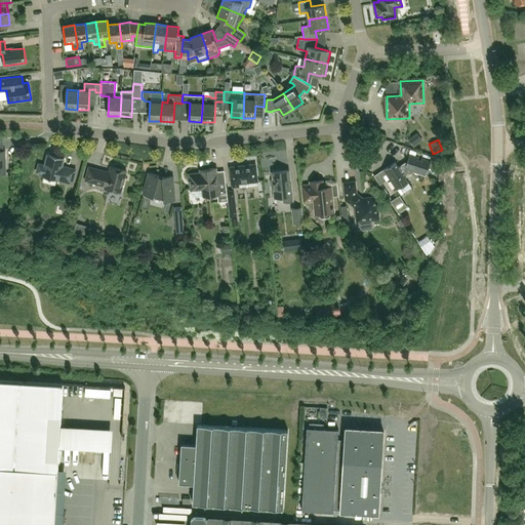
[(64,158),(48,154),(45,165),(38,163),(36,172),(42,174),(42,175),(57,180),(58,179),(72,183),(76,169),(62,166),(64,158)]
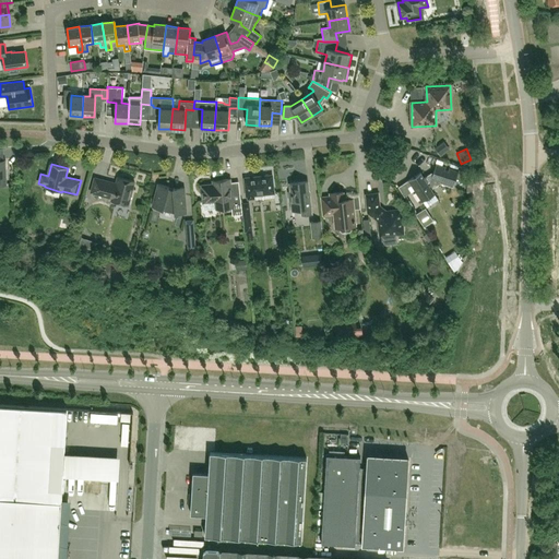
[(420,171),(408,180),(423,202),(435,193),(431,189),(440,182),(453,187),(454,183),(459,171),(436,165),(433,171),(424,177),(420,171)]
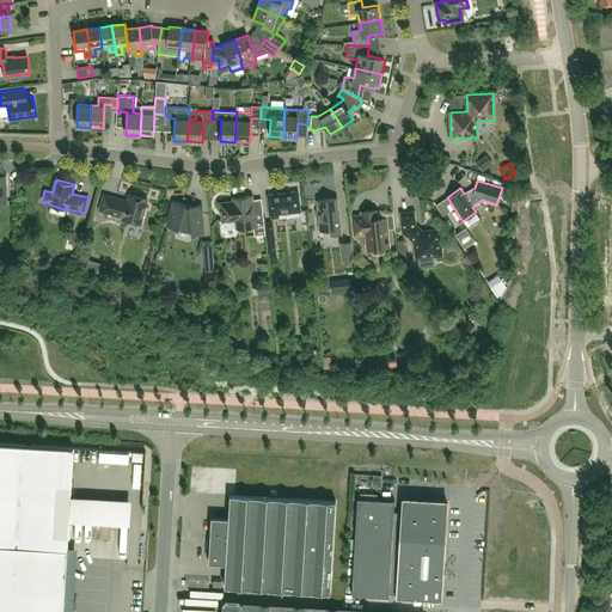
[(300,212),(298,191),(268,195),(270,214),(271,214),(271,218),(279,216),(277,214),(300,212)]
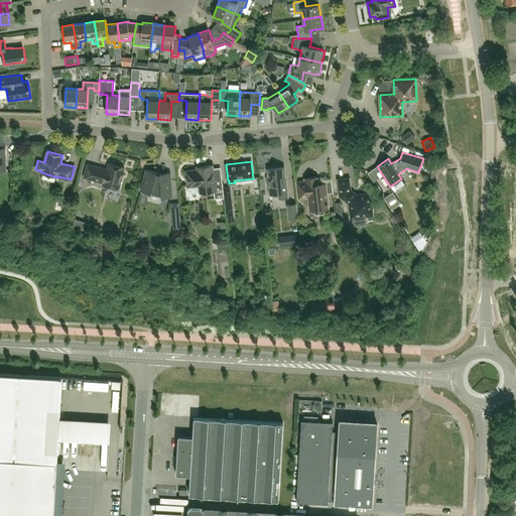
[(118,189),(124,167),(109,163),(107,169),(88,164),(84,177),(104,182),(103,184),(118,189)]
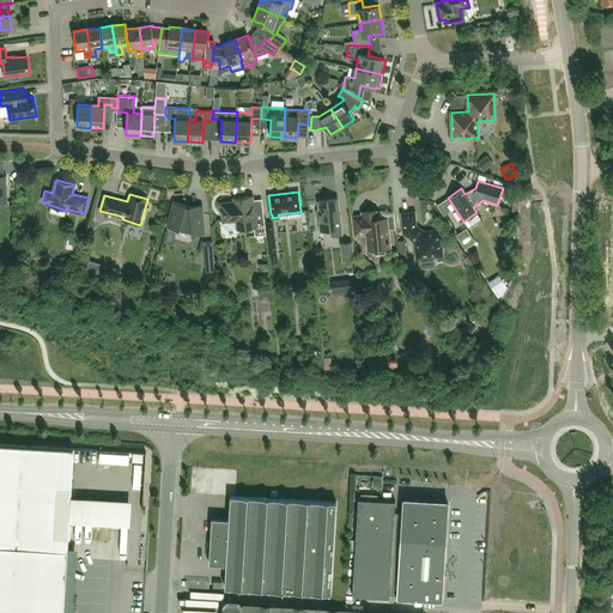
[(224,230),(237,229),(256,226),(253,196),(234,198),(234,202),(222,204),(224,230)]
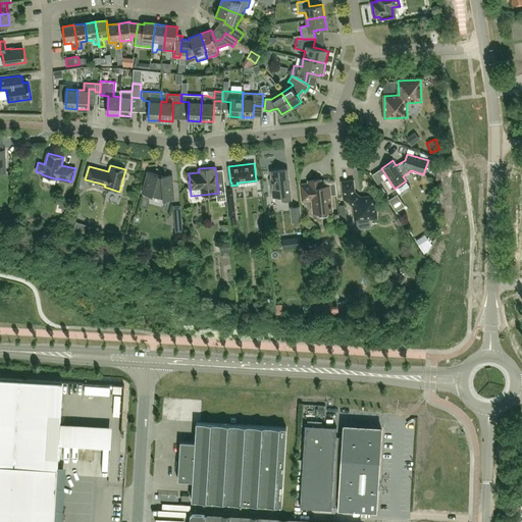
[(286,169),(271,171),(272,178),(269,179),(270,188),(271,188),(272,196),(281,195),(281,200),(292,199),(290,184),(289,184),(286,169)]
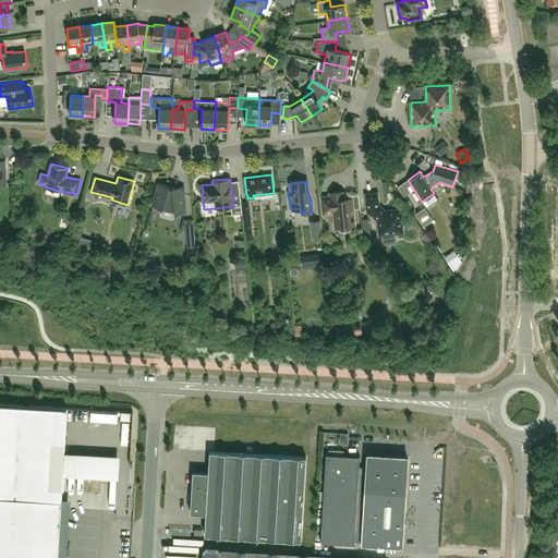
[(158,183),(152,206),(162,208),(164,208),(174,210),(176,213),(186,211),(184,187),(173,187),(169,186),(158,183)]
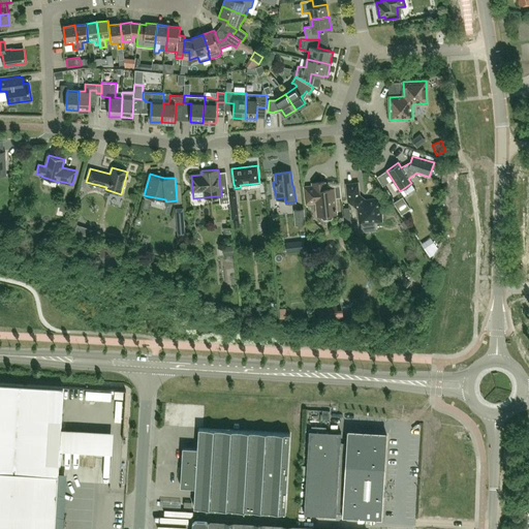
[(312,183),(313,186),(305,186),(306,203),(316,203),(317,215),(321,215),(321,218),(323,220),(331,219),(333,217),(332,214),(336,214),(335,198),(341,197),(340,185),(325,186),(324,182),(312,183)]
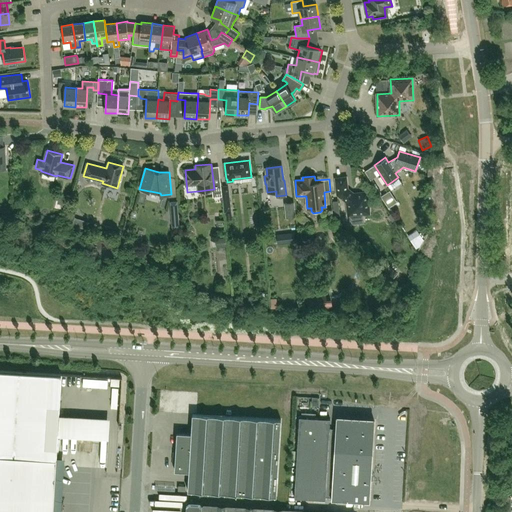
[(336,179),(338,194),(348,202),(349,214),(363,213),(365,214),(367,213),(369,210),(369,208),(368,207),(366,193),(354,194),(347,189),(346,177),(336,179)]
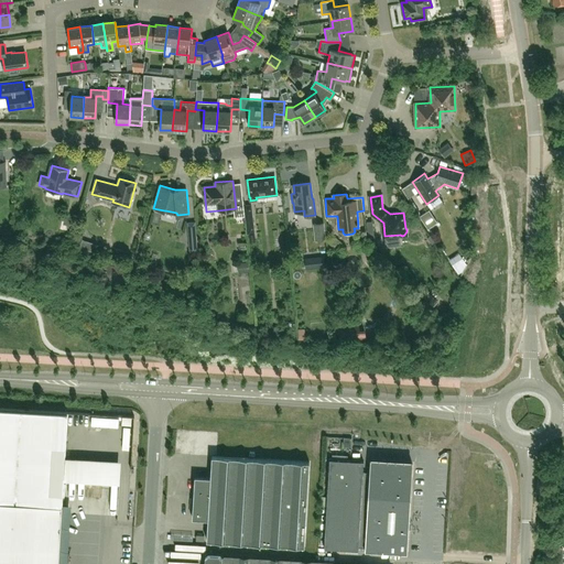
[(427,228),(436,223),(429,210),(420,216),(427,228)]
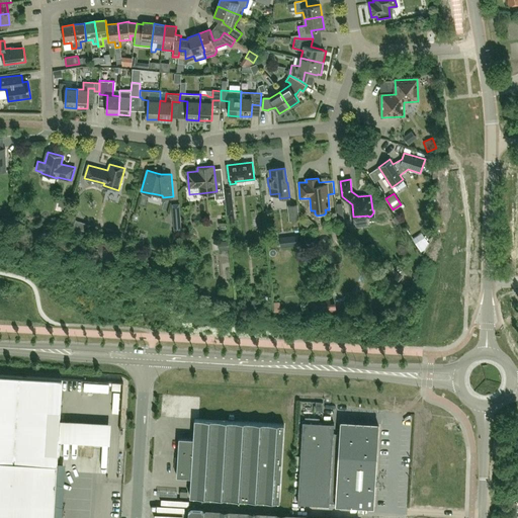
[(233,199),(225,200),(227,214),(234,213),(233,199)]
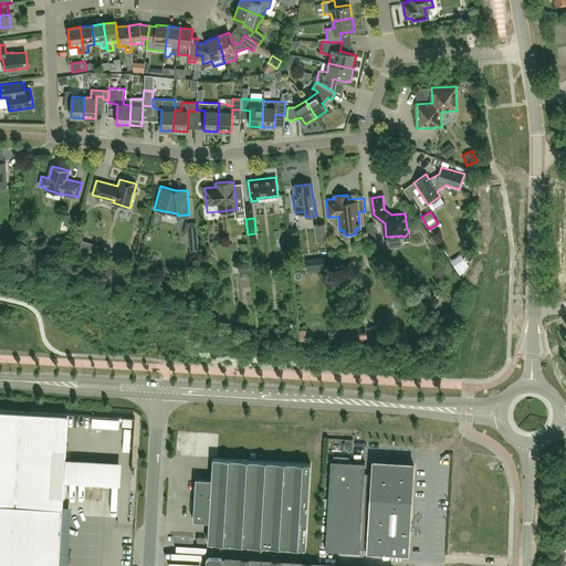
[(317,240),(326,239),(324,223),(315,224),(317,240)]
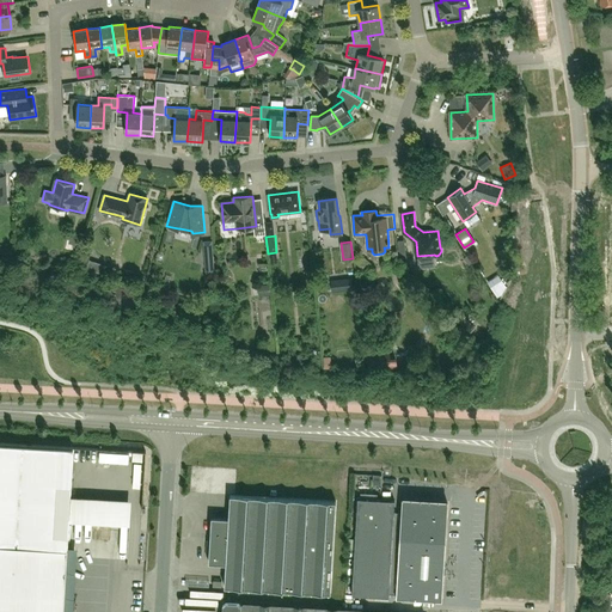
[(244,263),(252,261),(250,251),(242,255),(244,263)]
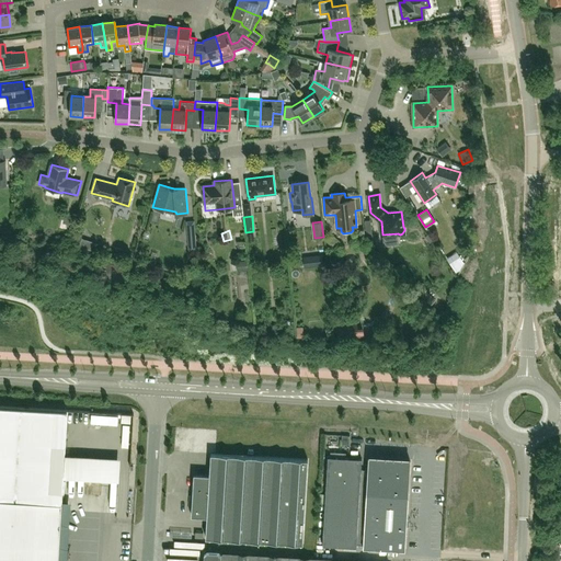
[(447,259),(454,270),(459,265),(458,263),(461,261),(456,252),(447,259)]
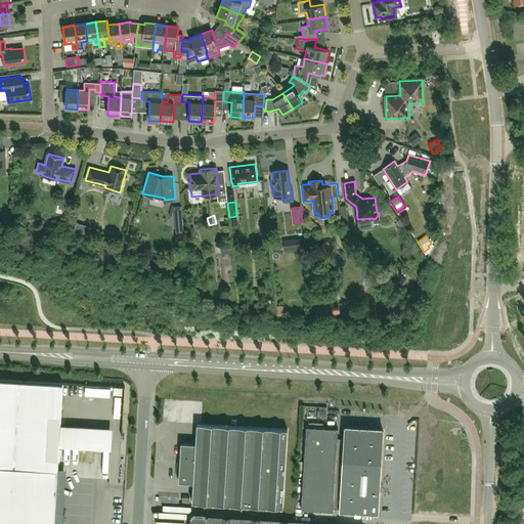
[(284,250),(293,249),(301,248),(300,238),(292,239),(282,241),(284,250)]
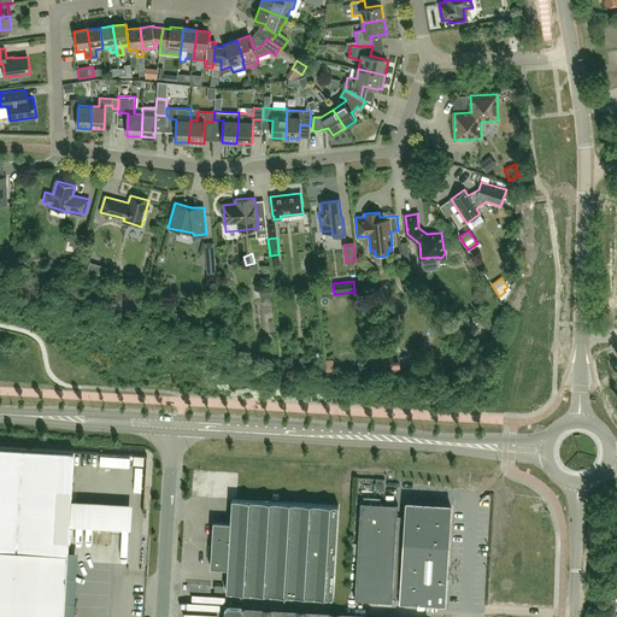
[(462,325),(471,336),(479,329),(469,318),(462,325)]
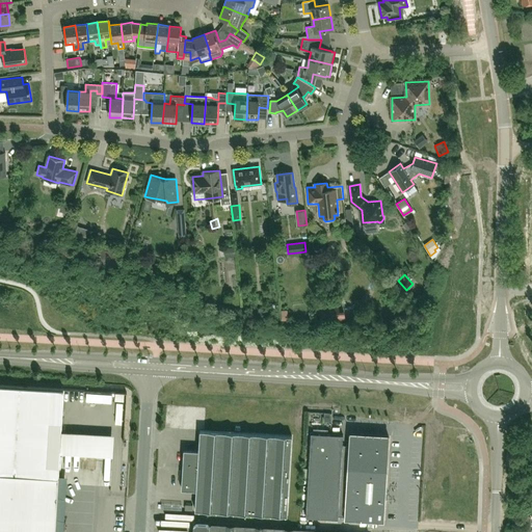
[(322,308),(323,319),(344,318),(344,312),(339,313),(338,307),(322,308)]
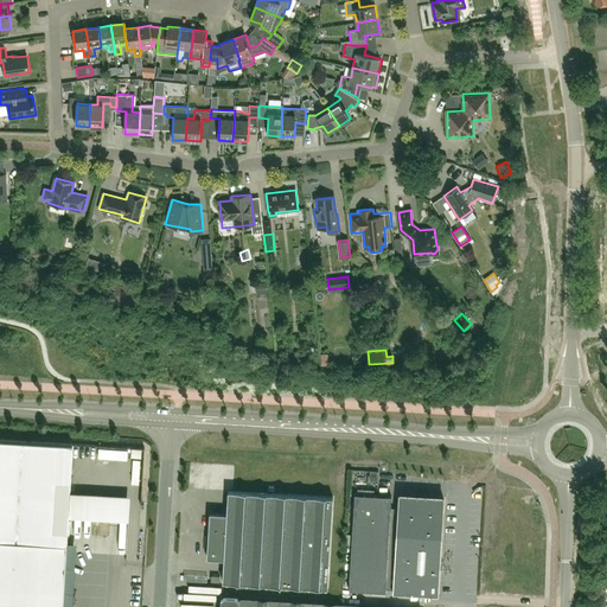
[(0,606),(63,606),(74,442),(0,438),(0,606)]
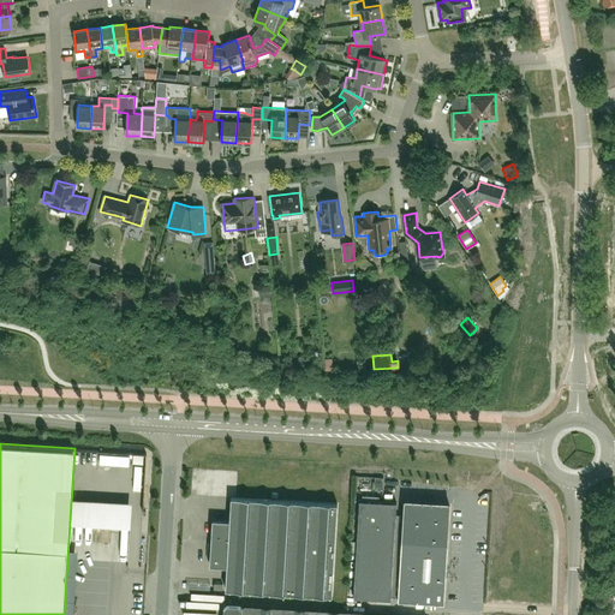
[(390,598),(390,597),(399,597),(399,599),(445,603),(449,506),(405,503),(404,515),(395,515),(396,502),(378,501),(378,496),(362,495),(362,500),(360,500),(354,596),(390,598)]
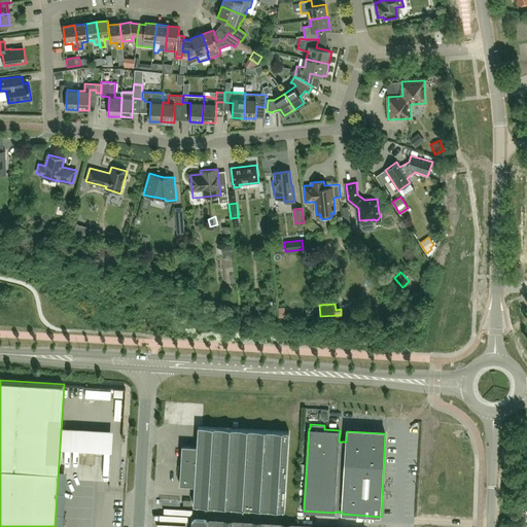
[(180,484),(194,485),(192,504),(284,510),(288,430),(198,425),(197,446),(182,445),(180,484)]
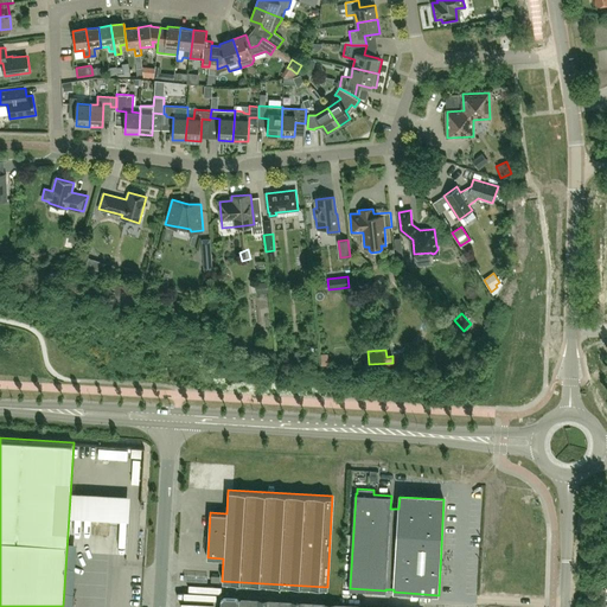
[(237,596),(225,595),(222,599),(221,606),(408,606),(242,596),(240,600),(237,596)]
